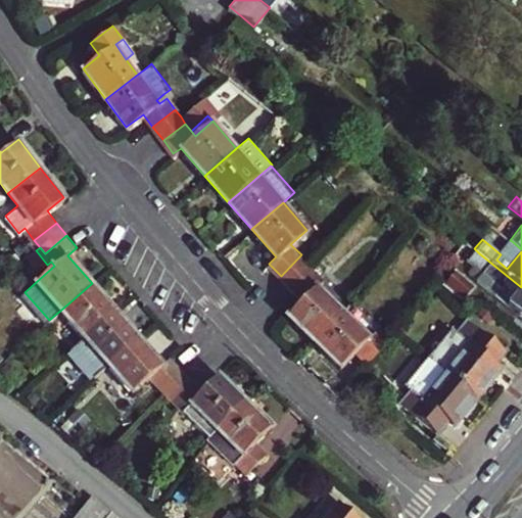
[(496,260),(507,269),(521,251),(521,249),(512,241),(501,254),(496,260)]
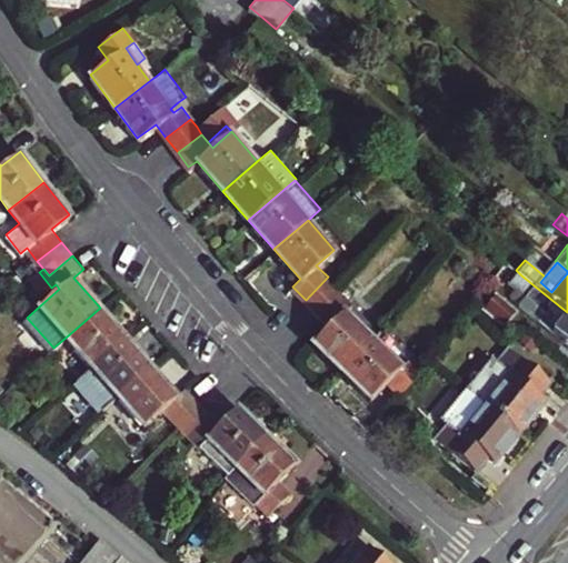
[(567,312),(521,275),(514,285),(527,295),(519,304),(567,343),(567,312)]
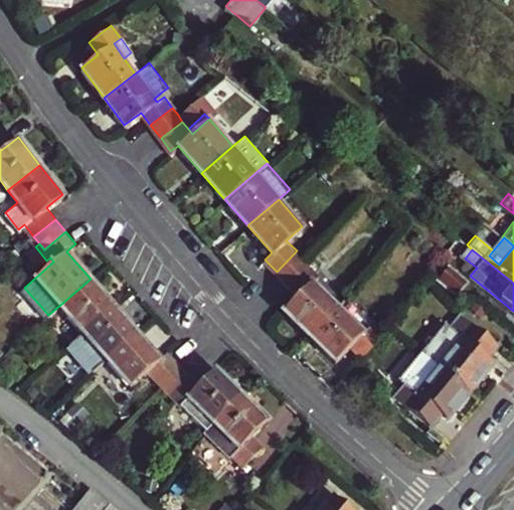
[(277,272),(289,283),(308,263),(303,258),(297,250),(277,272)]
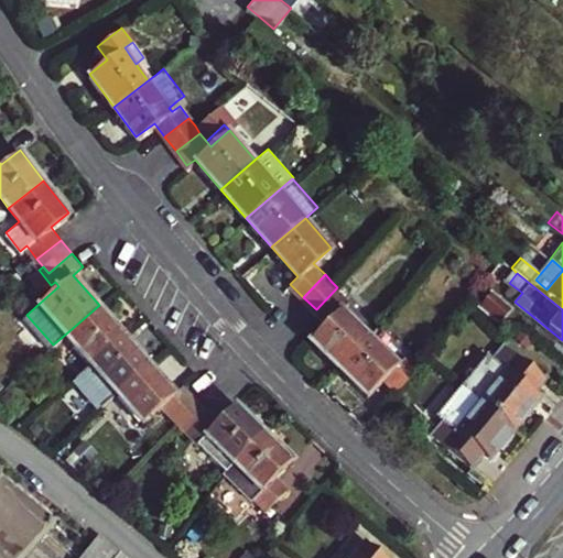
[(338,367),(370,335),(342,306),(348,298),(337,287),(316,309),(327,320),(310,339),(338,367)]
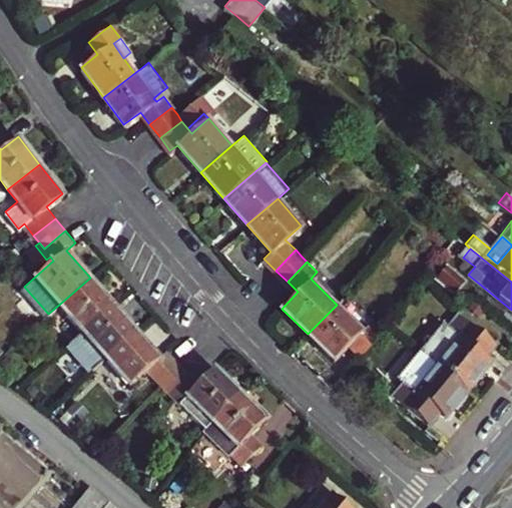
[(455,291),(465,280),(447,265),(437,277),(455,291)]
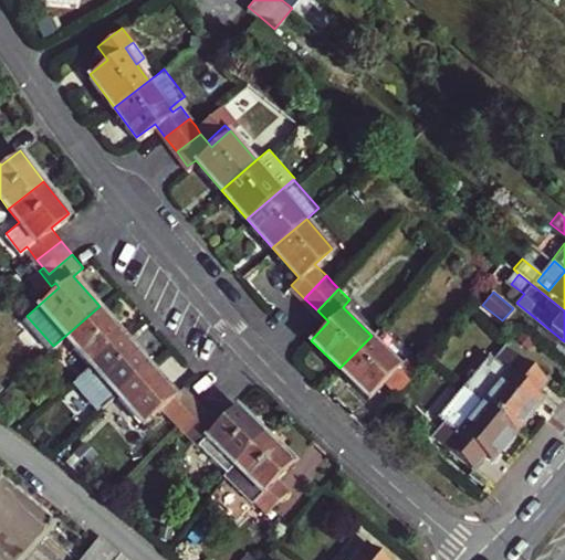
[(66,335),(92,363),(125,335),(100,306),(66,335)]
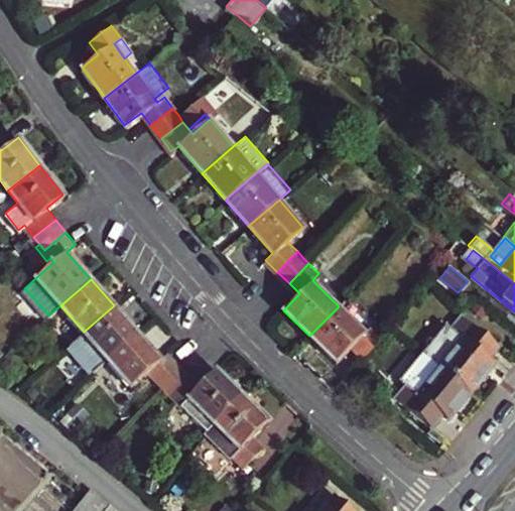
[(107,360),(137,333),(114,305),(84,332),(72,342),(73,343),(96,369),(96,370),(107,360)]
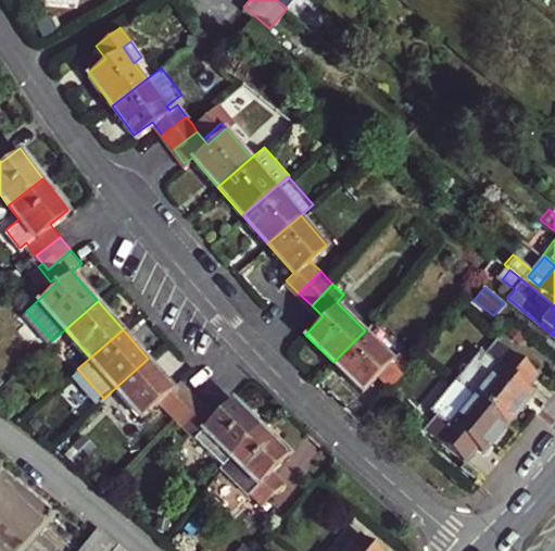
[(378,372),(391,384),(412,362),(400,351),(393,358),(365,330),(333,362),(362,390),(378,372)]
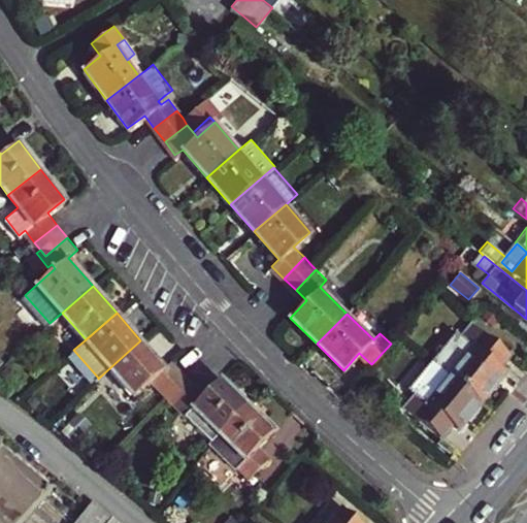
[(506,371),(500,366),(511,353),(474,322),(463,335),(457,330),(432,359),(482,400),(506,371)]
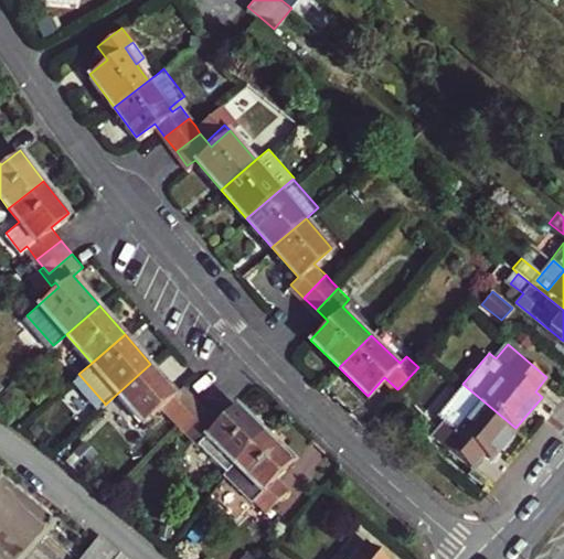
[(163,404),(174,415),(195,395),(184,384),(176,391),(150,364),(117,394),(142,421),(163,404)]
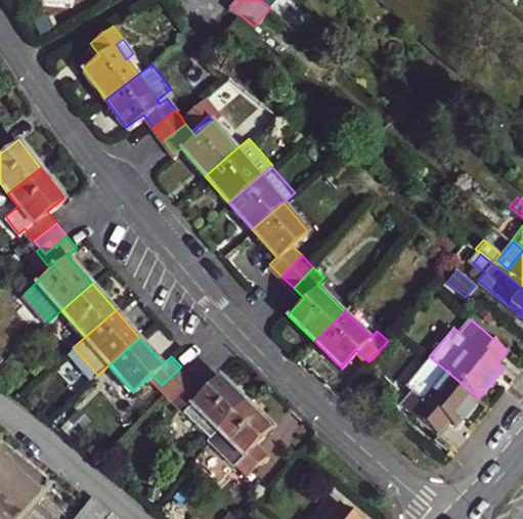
[(97,375),(74,348),(71,351),(94,377),(97,375)]
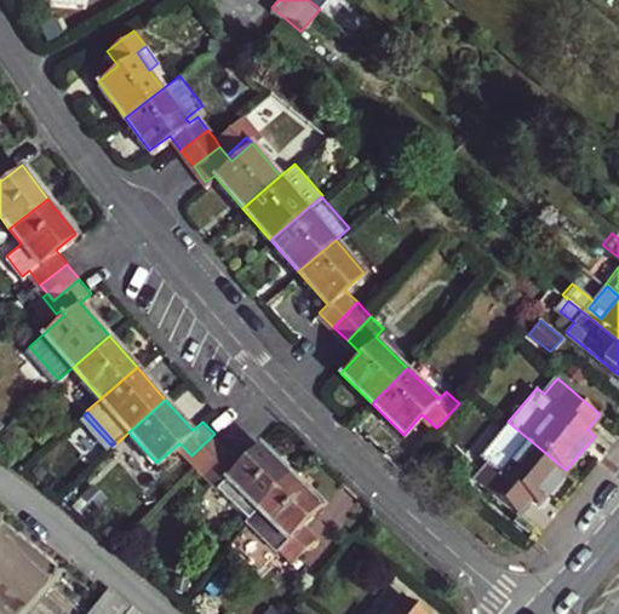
[(538,504),(566,470),(508,422),(481,454),(488,460),(475,476),(519,512),(531,498),(538,504)]
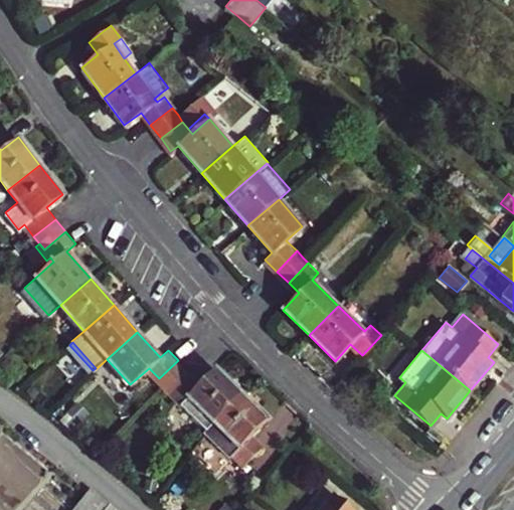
[(165,384),(171,390),(189,371),(178,360),(159,378),(165,384)]
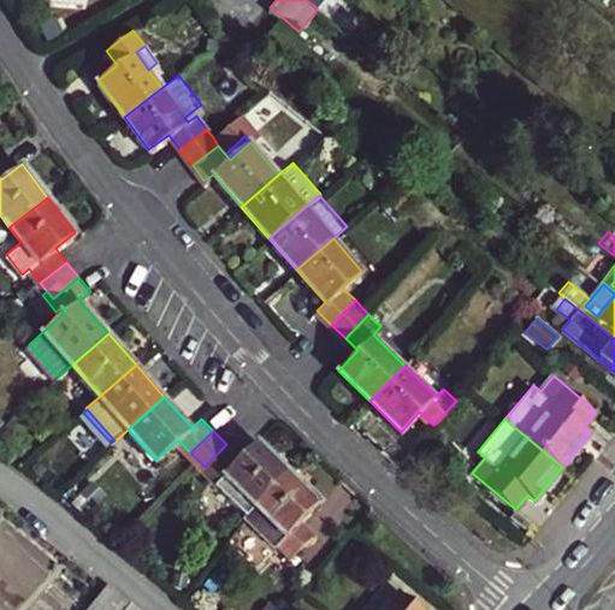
[(249,511),(289,471),(258,438),(240,457),(226,444),(205,467),(249,513),(249,511)]
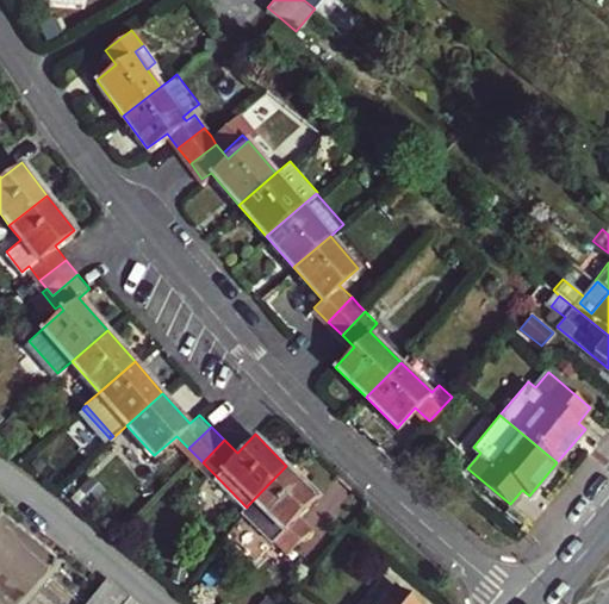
[(287,549),(310,525),(298,514),(315,494),(286,466),(247,506),(247,508),(287,549)]
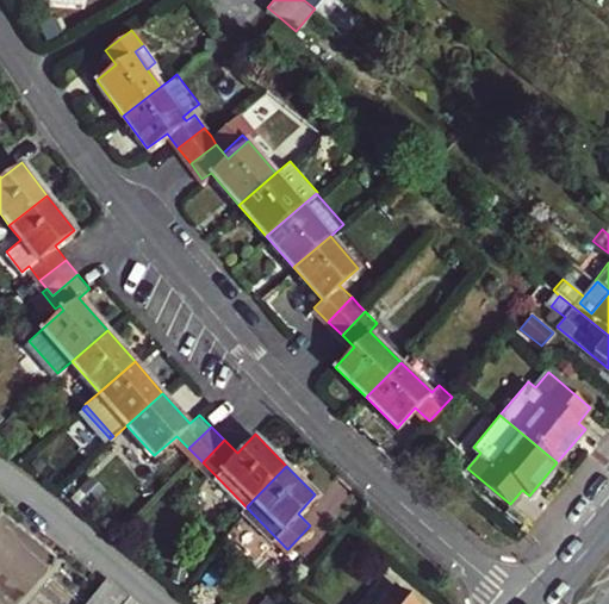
[(109,573),(105,578),(82,603),(120,603),(129,596),(131,593),(109,573)]
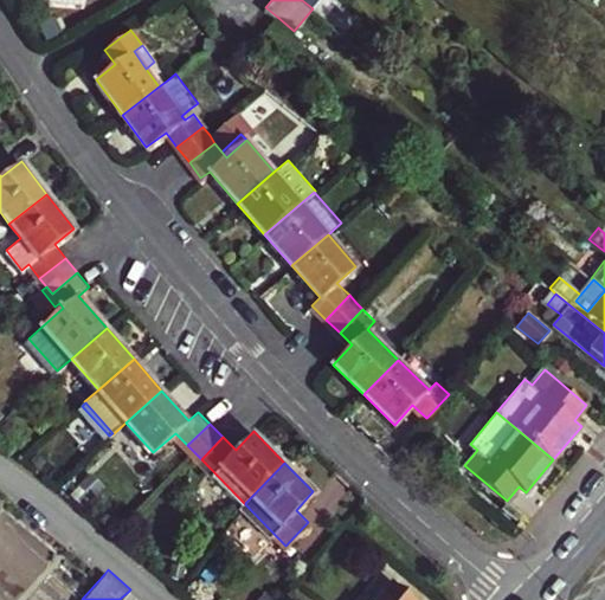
[(418,599),(414,597),(393,579),(375,599),(418,599)]
